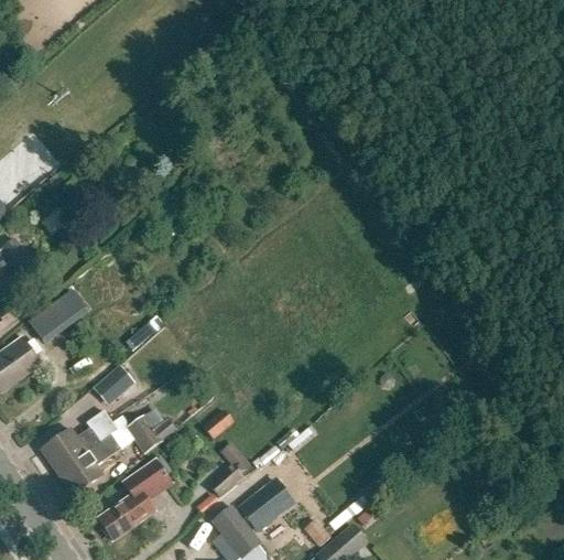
[(21,185),(0,159),(0,202),(21,185)]
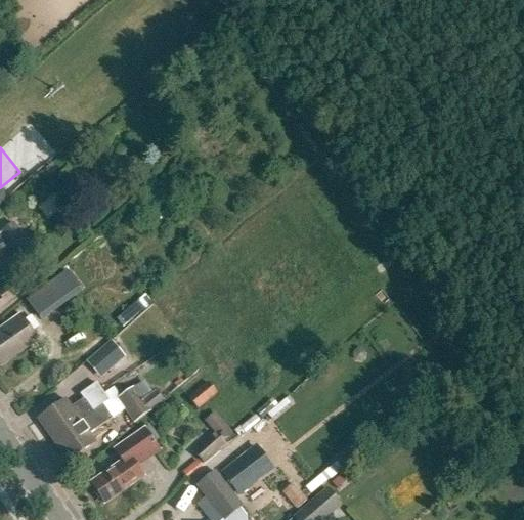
[(0,263),(6,259),(16,251),(18,254),(31,246),(13,220),(1,228),(1,229),(0,229),(0,263)]
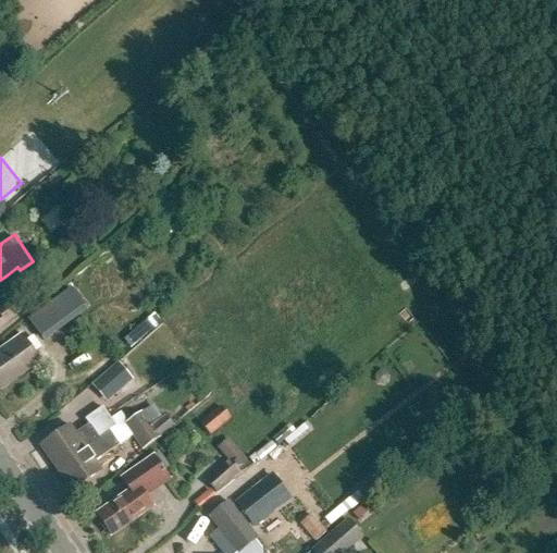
[(48,300),(47,299),(28,314),(42,333),(84,303),(71,284),(48,300)]
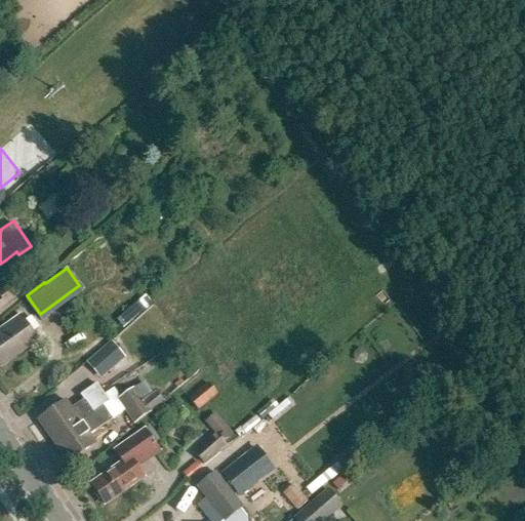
[(145,293),(137,298),(145,307),(152,302),(145,293)]
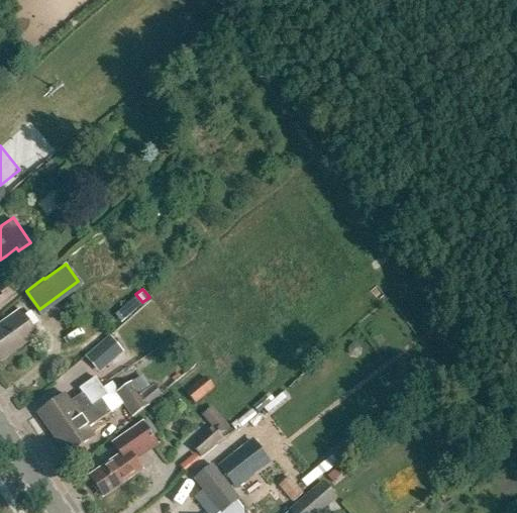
[(2,319),(4,323),(0,325),(0,354),(18,342),(19,343),(37,331),(32,323),(36,320),(29,309),(24,312),(20,306),(2,319)]
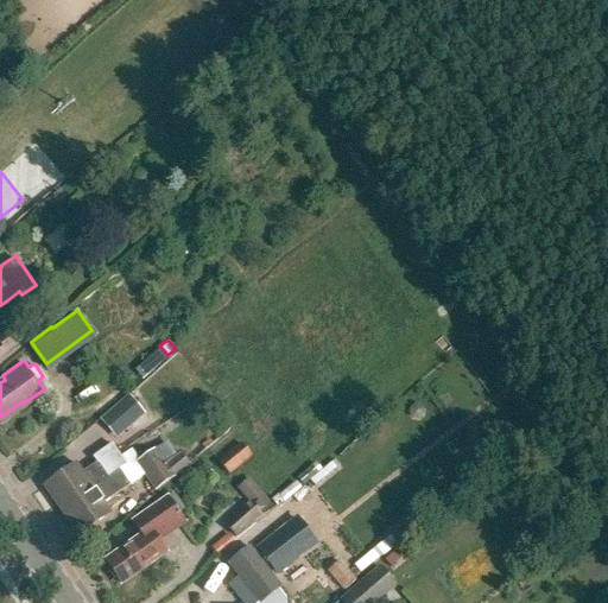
[(145,411),(128,392),(99,417),(115,436),(145,411)]
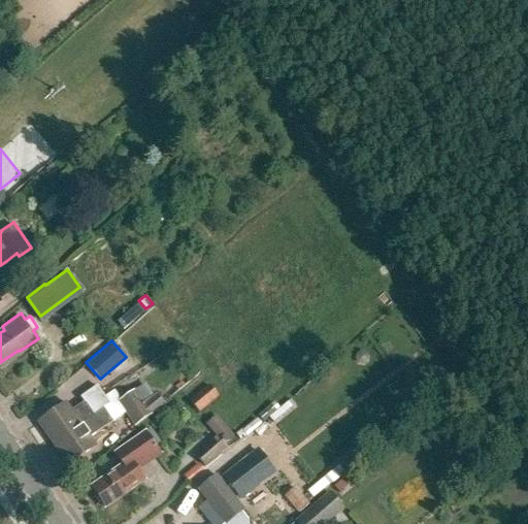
[(144,381),(135,387),(144,400),(154,394),(144,381)]
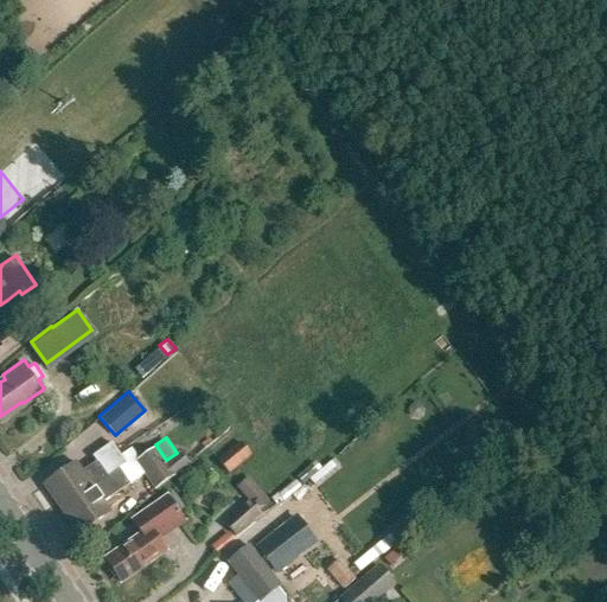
[(218,456),(229,469),(251,452),(241,437),(218,456)]
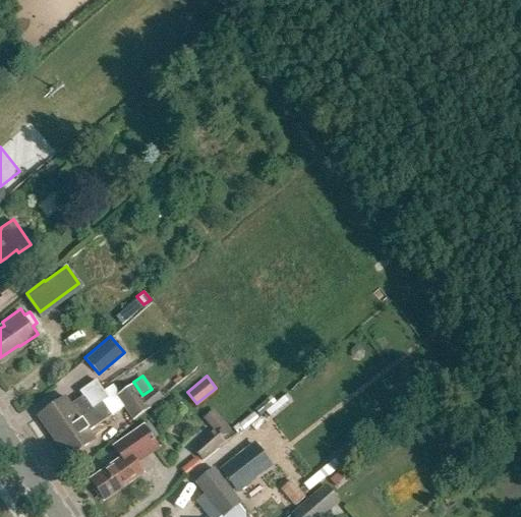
[(37,413),(52,435),(102,400),(108,396),(104,390),(96,378),(79,389),(82,394),(70,403),(65,394),(37,413)]
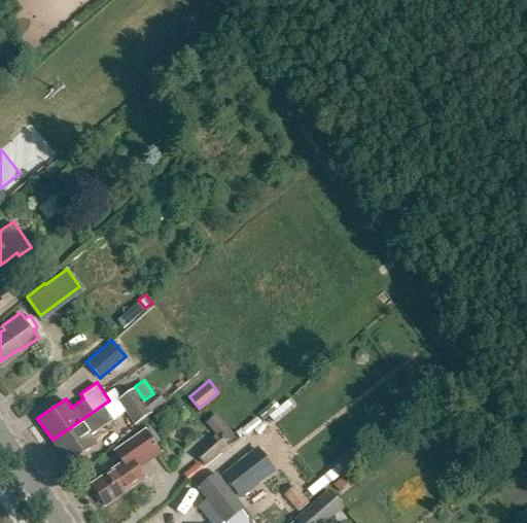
[(118,397),(117,398),(126,409),(134,422),(151,410),(144,399),(135,386),(118,397)]
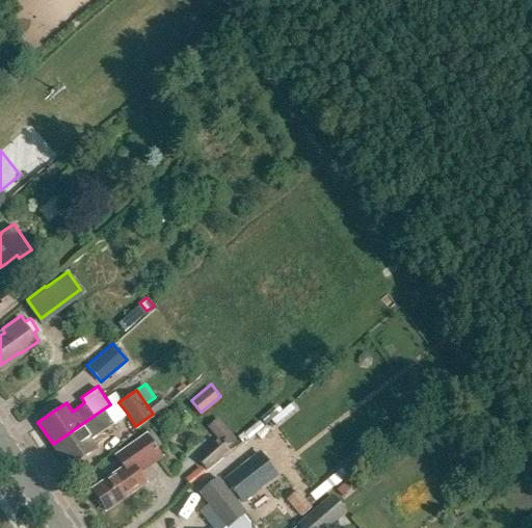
[(110,404),(104,408),(113,422),(127,413),(118,402),(120,401),(114,393),(106,398),(110,404)]
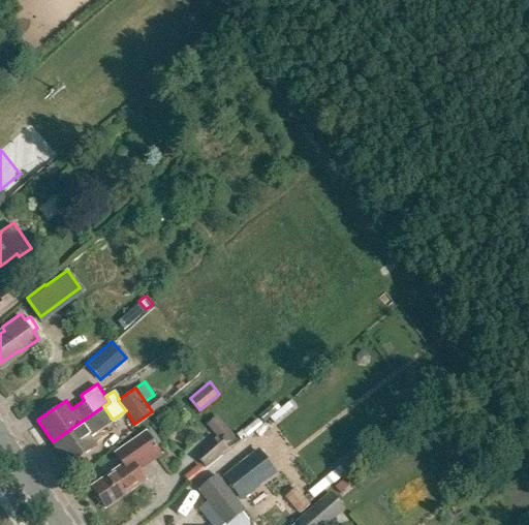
[(53,441),(67,463),(96,443),(90,435),(113,420),(103,406),(53,441)]
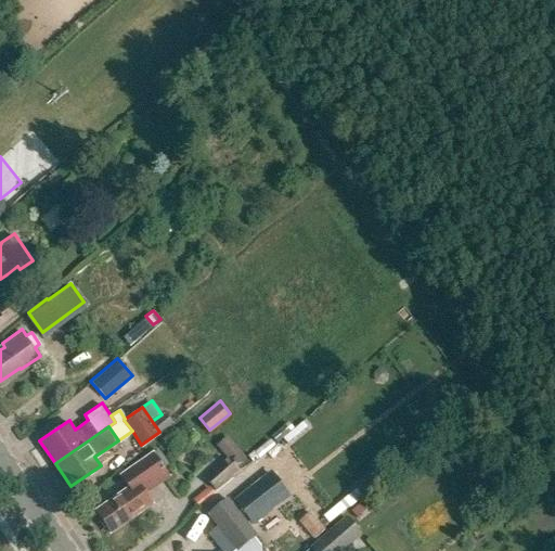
[(199,479),(210,492),(248,457),(226,432),(215,443),(226,455),(199,479)]
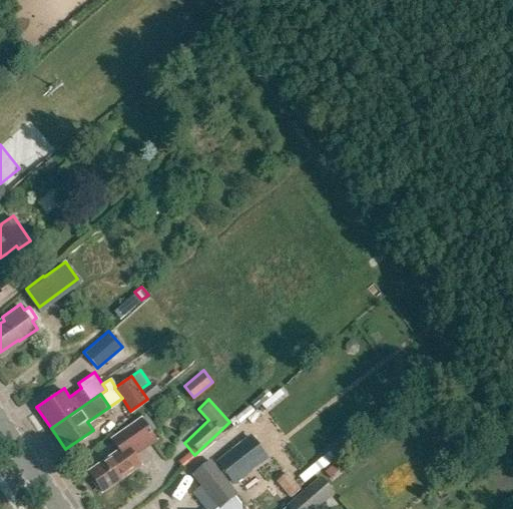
[(118,448),(88,469),(100,487),(119,475),(122,475),(140,463),(130,447),(153,432),(151,429),(155,427),(146,414),(143,416),(111,437),(118,448)]
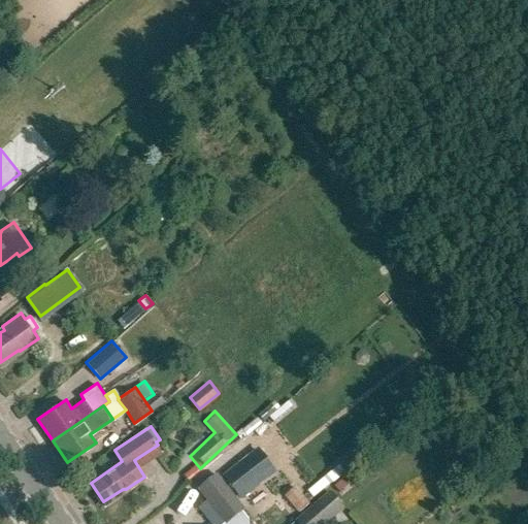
[(256,447),(222,472),(238,494),(272,468),(256,447)]
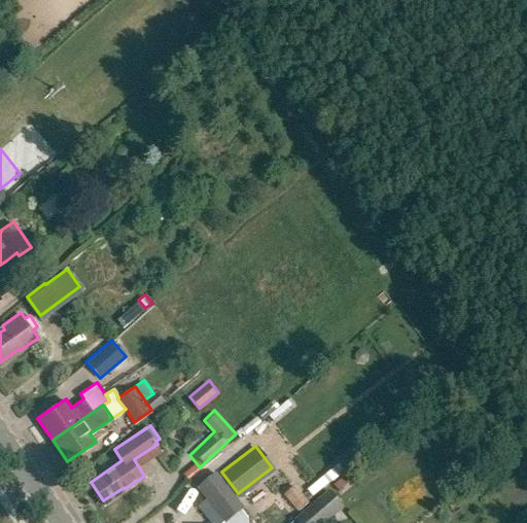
[(335,464),(322,474),(328,481),(331,479),(332,480),(341,472),(335,464)]
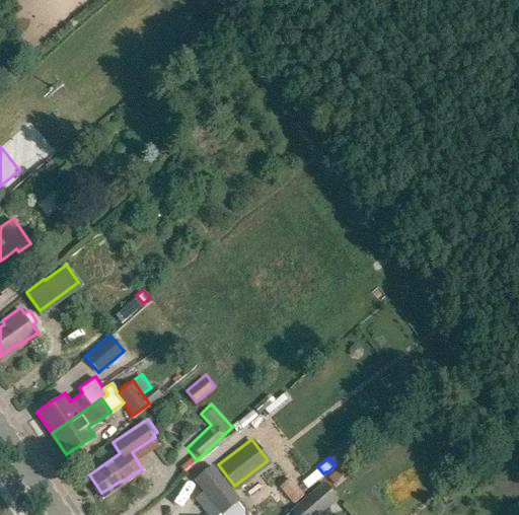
[(221,512),(236,499),(238,498),(212,463),(195,477),(221,512)]
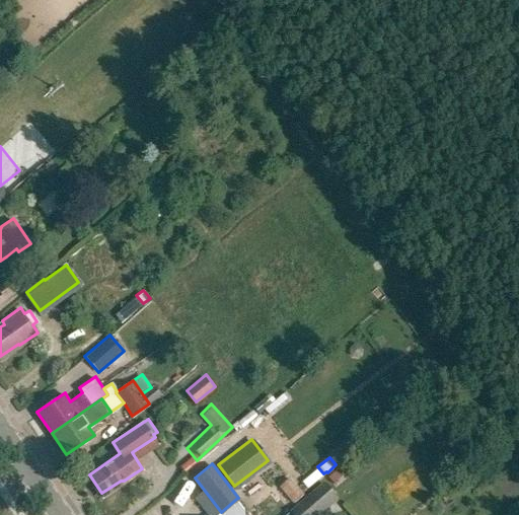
[(314,469),(302,481),(307,487),(319,476),(314,469)]
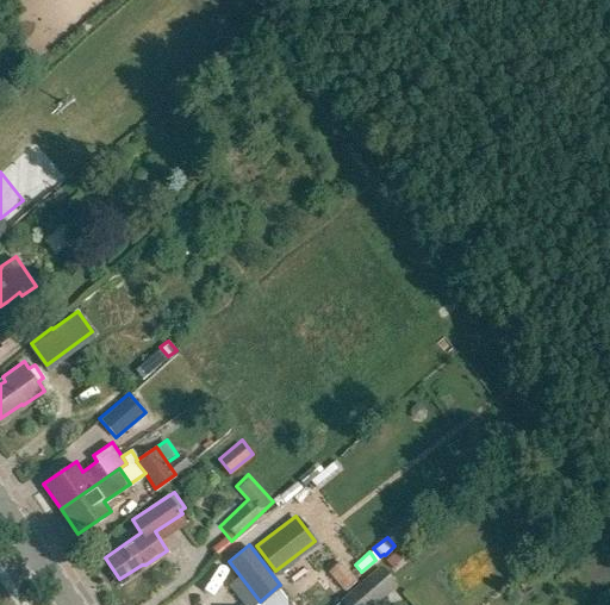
[(328,569),(343,588),(356,578),(340,559),(328,569)]
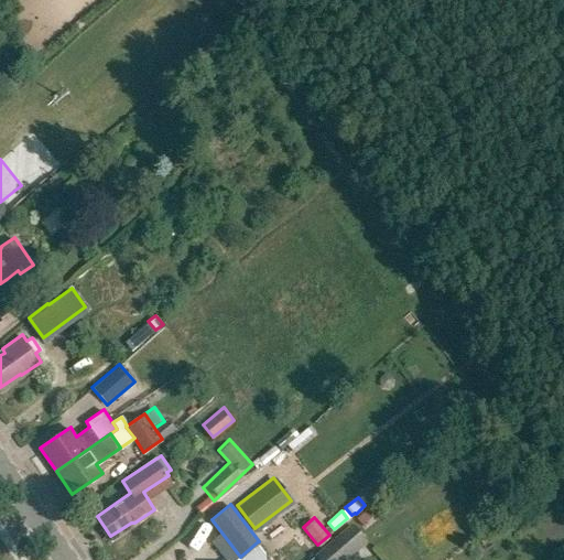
[(314,553),(320,559),(345,559),(368,541),(351,523),(314,553)]
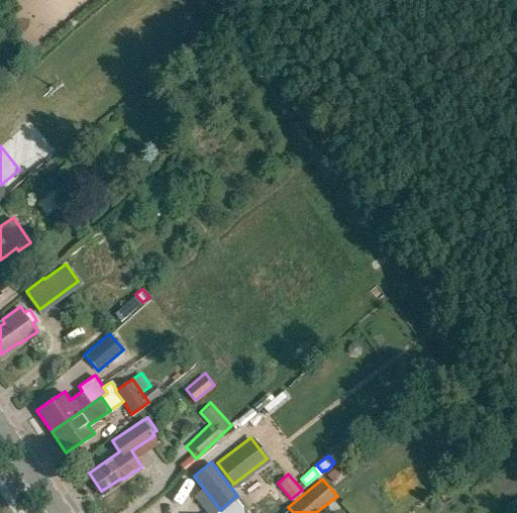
[(242,512),(241,505),(235,497),(220,510),(215,512),(242,512)]
